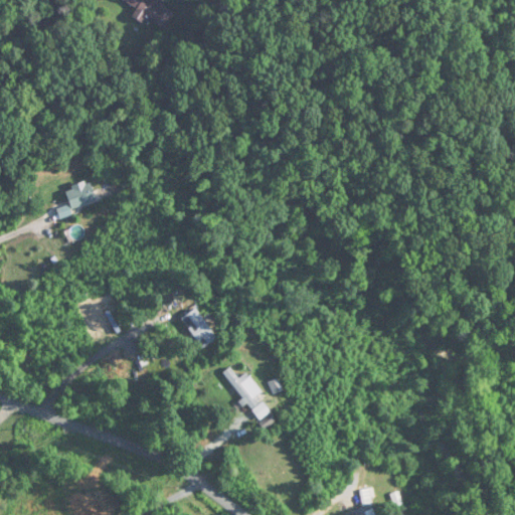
[(121,0),(137,8),(134,15),(164,31),(175,10),(157,0),(121,0)]
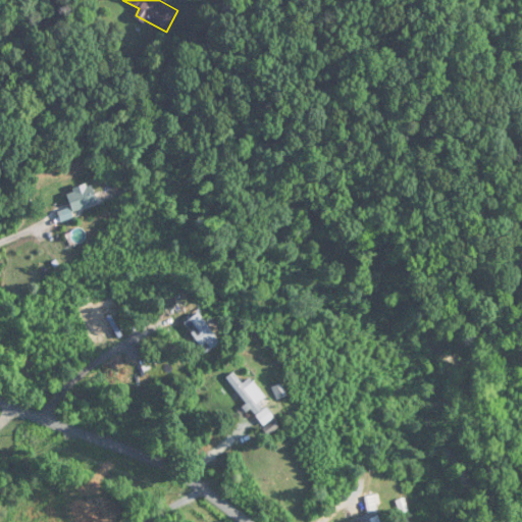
[(76,212),(96,206),(88,184),(68,191),(76,212)]
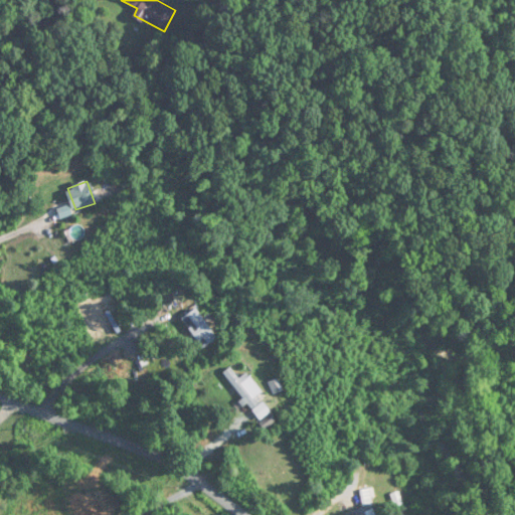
[(181,320),(202,348),(216,338),(195,309),(181,320)]
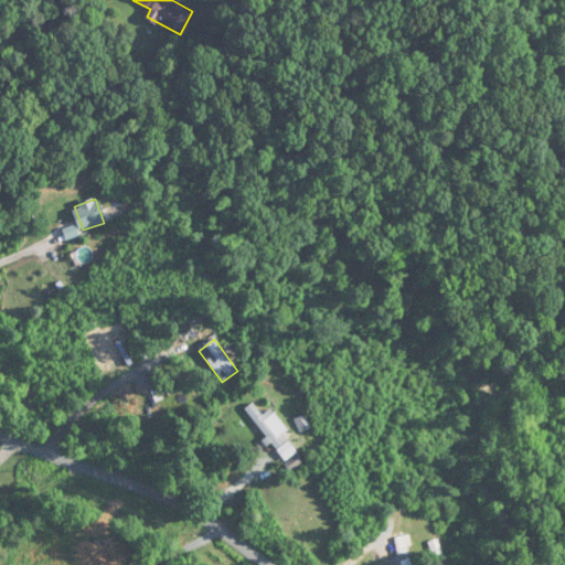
[(246,408),(281,462),(297,452),(274,415),(265,420),(254,403),(246,408)]
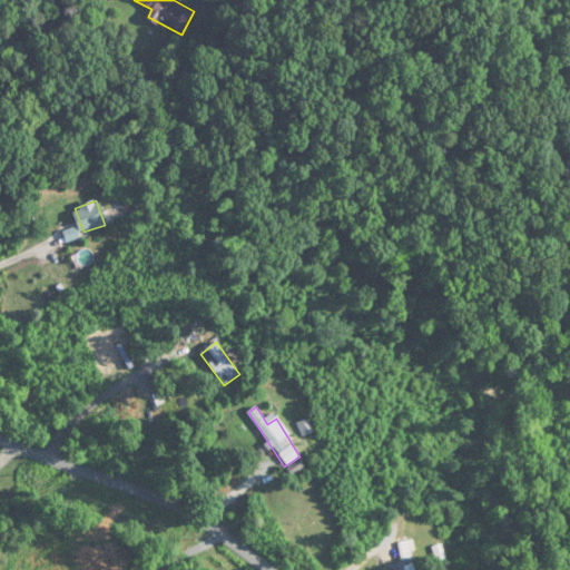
[(414,557),(412,541),(399,543),(402,560),(414,557)]
